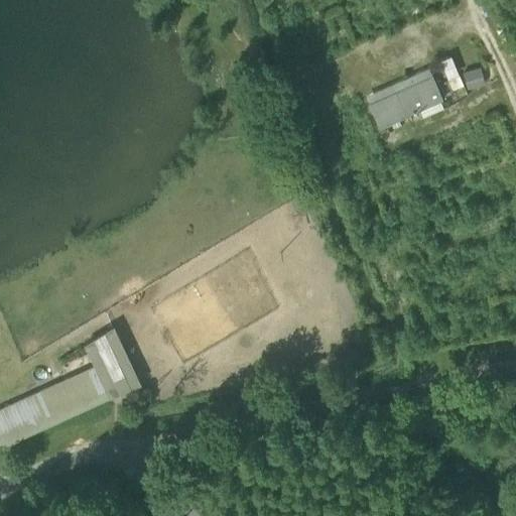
[(438,59),(445,79),(458,74),(449,54),(438,59)]
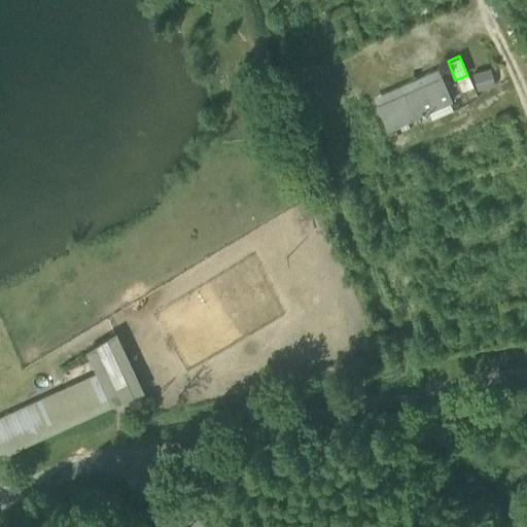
[(376,104),(441,76),(437,68),(372,97),(376,104)]
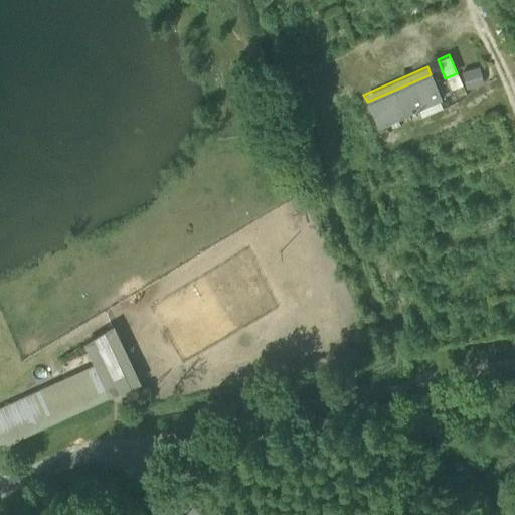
[(479,66),(461,71),(466,89),(484,83),(479,66)]
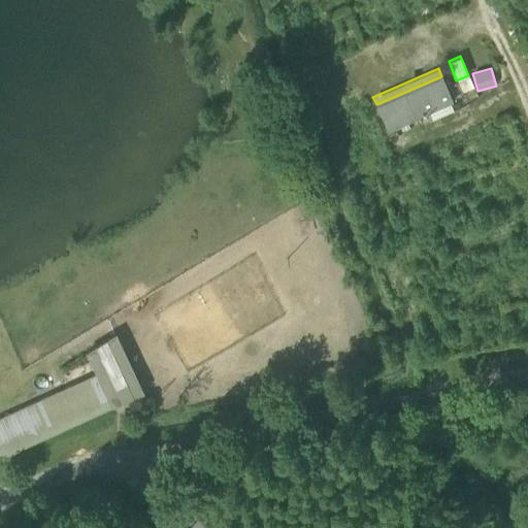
[(473,88),(468,75),(456,80),(461,92),(473,88)]
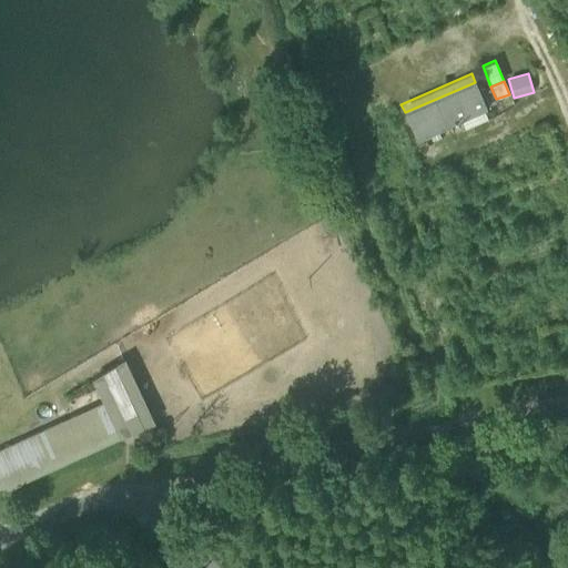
[(475,82),(405,112),(416,140),(460,121),(484,110),(487,109),(475,82)]
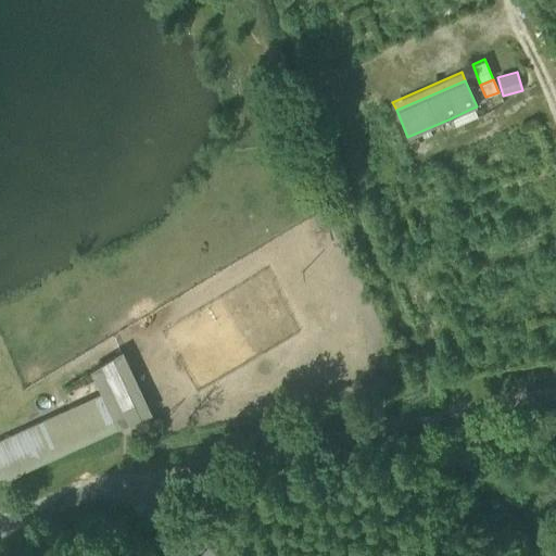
[(478,117),(474,108),(451,118),(455,127),(478,117)]
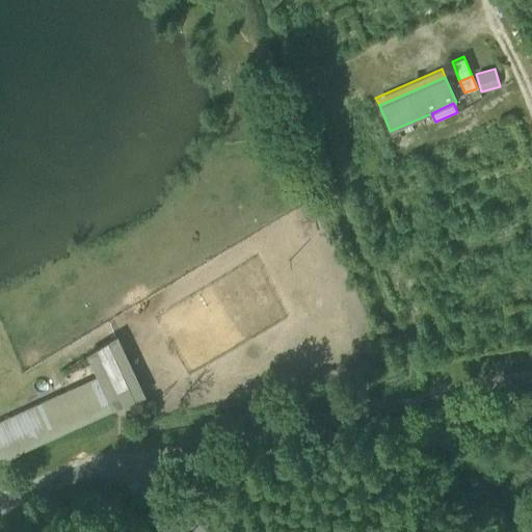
[(100,384),(111,409),(140,397),(115,339),(86,356),(87,358),(100,384)]
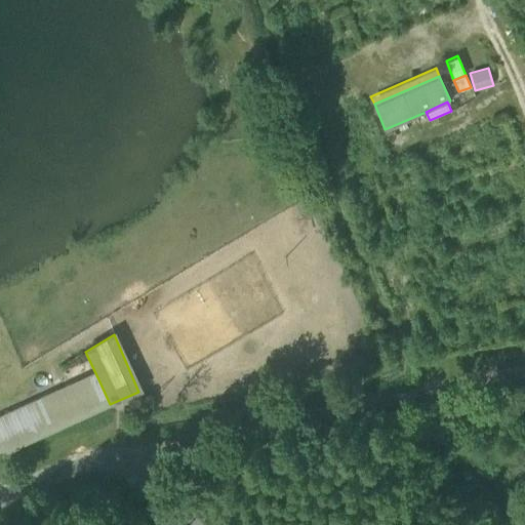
[(0,454),(110,404),(98,379),(0,423),(0,454)]
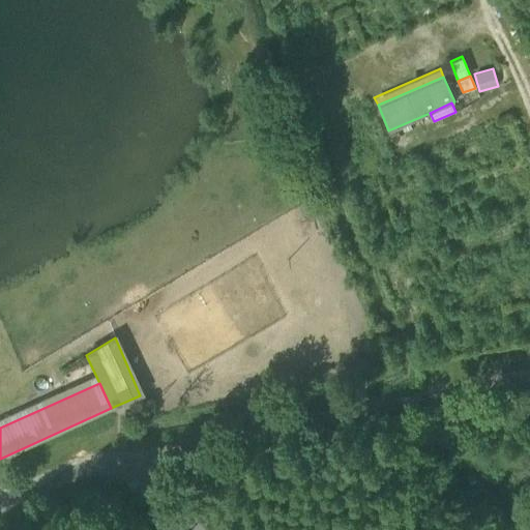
All buildings are outlined.
